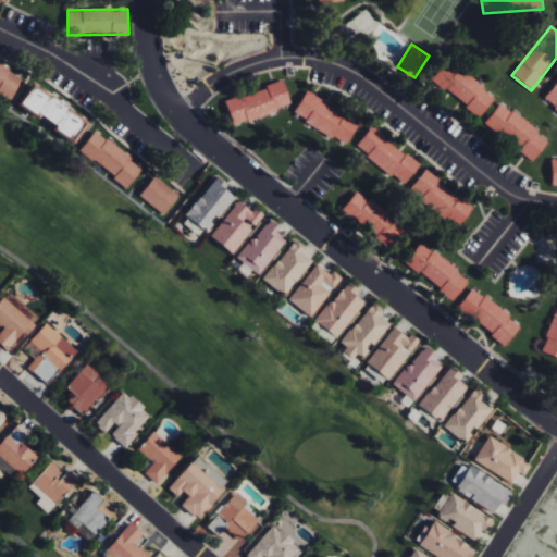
[(432,81),(481,116),(496,96),(446,60),(432,81)]
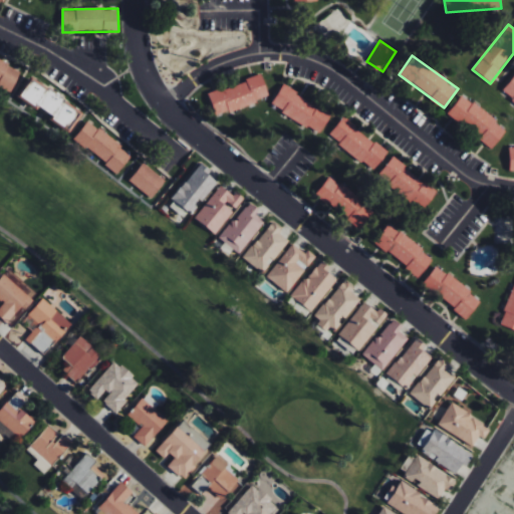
[(0,84),(13,90),(21,69),(0,60),(0,84)]
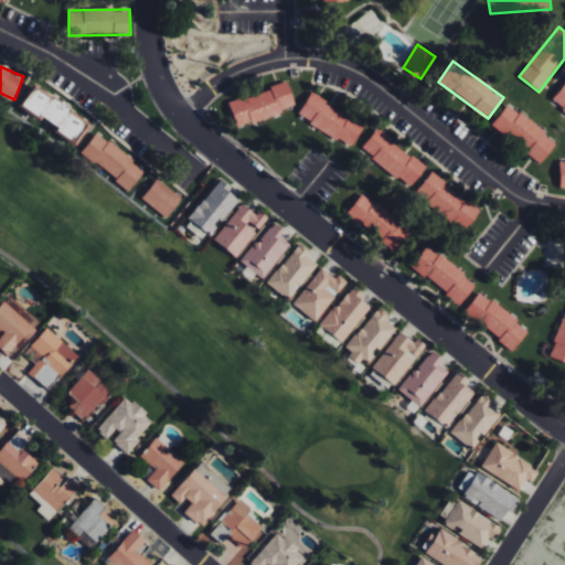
[(564,83),(552,102),(564,112),(564,83)]
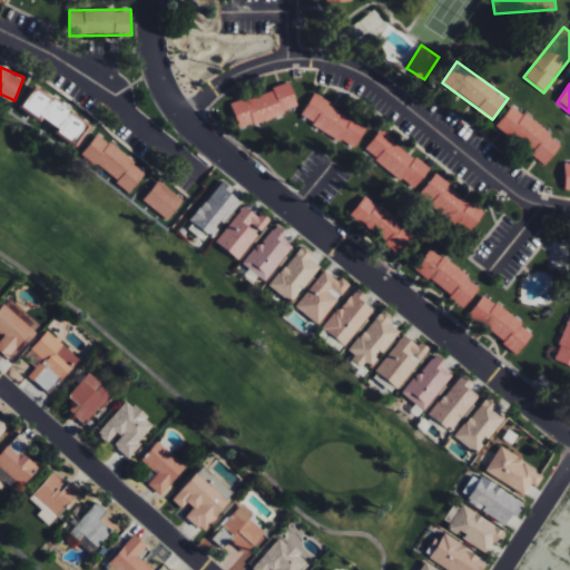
[(238,128),(298,109),(291,85),(231,102),(238,128)]
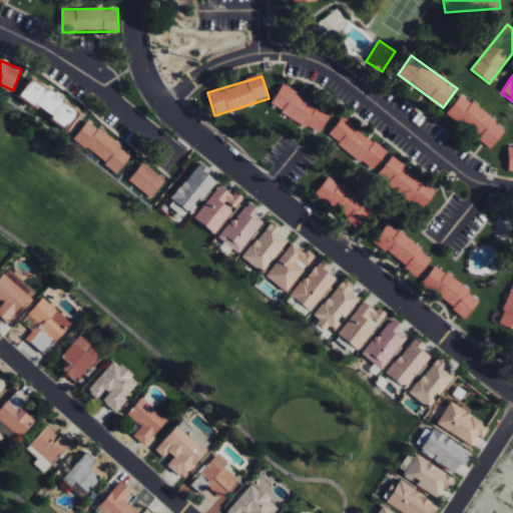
[(83,111),(31,77),(18,97),(70,130),(83,111)]
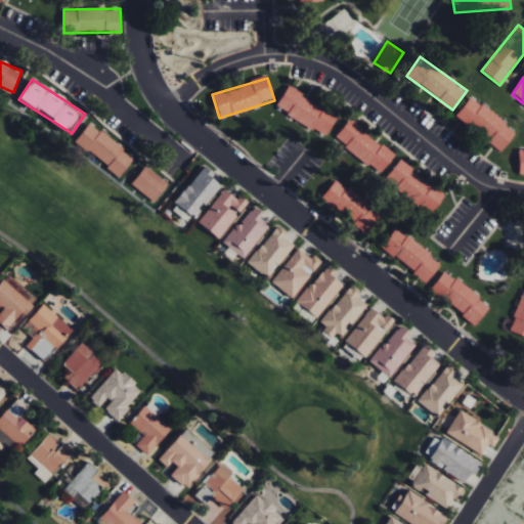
[(276,110),(328,135),(338,115),(287,89),(276,110)]
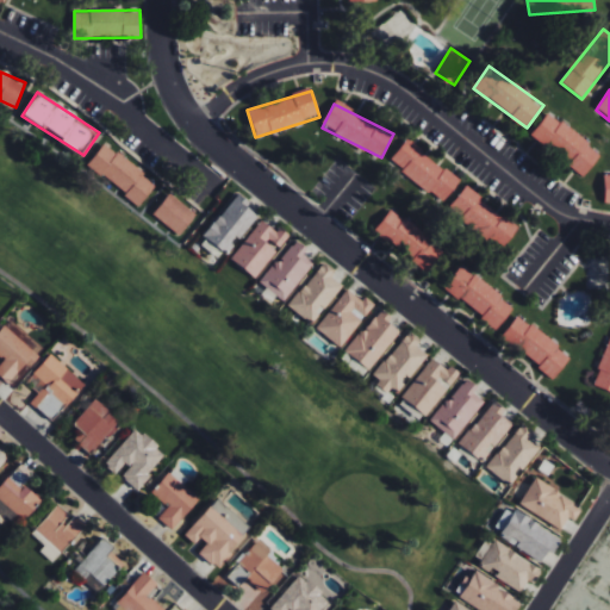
[(531,136),(584,178),(602,154),(549,113),(531,136)]
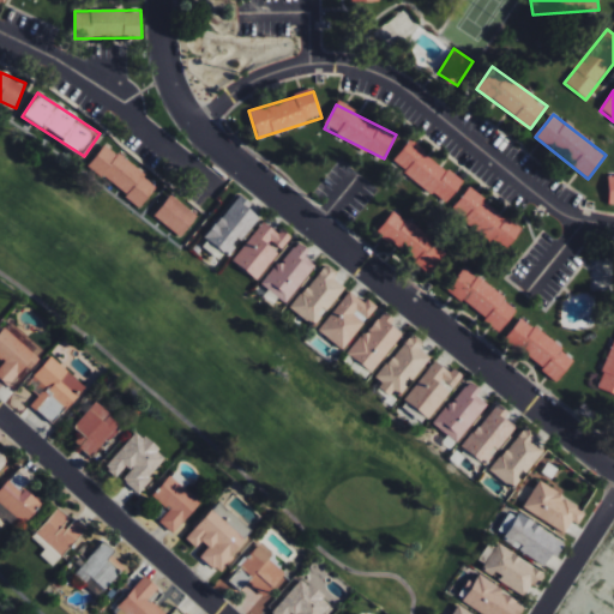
[(392,161),(445,204),(463,182),(410,139),(392,161)]
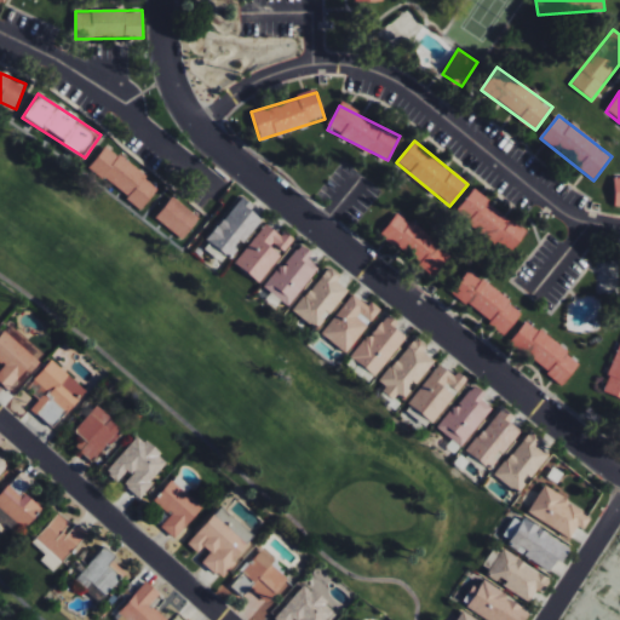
[(143,208),(160,187),(105,145),(90,168),(143,208)]
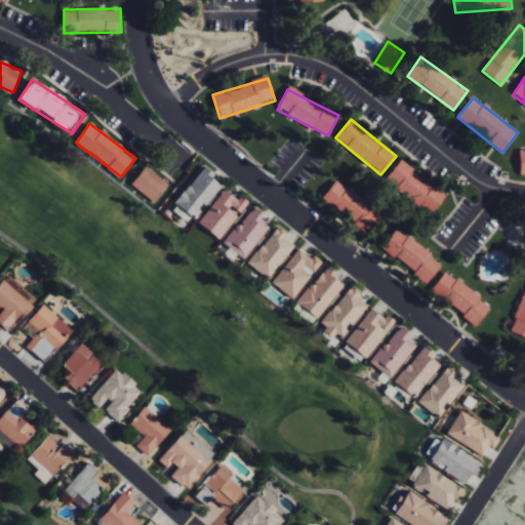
[(432,214),(446,195),(399,161),(385,182),(432,214)]
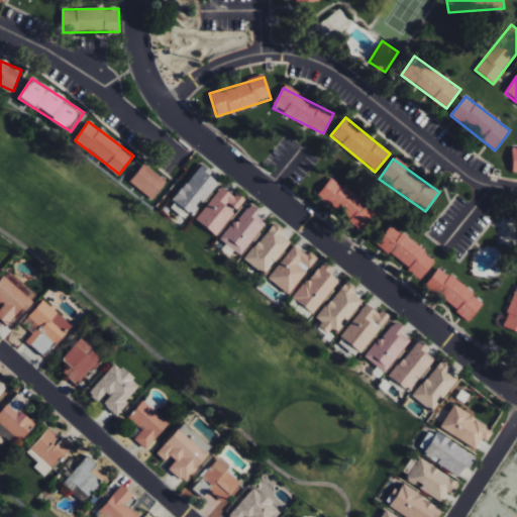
[(153,199),(166,180),(142,165),(130,184),(153,199)]
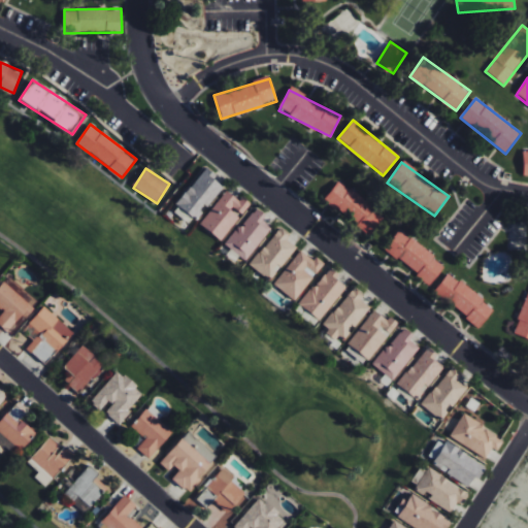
[(195,219),(226,187),(207,169),(176,201),(195,219)]
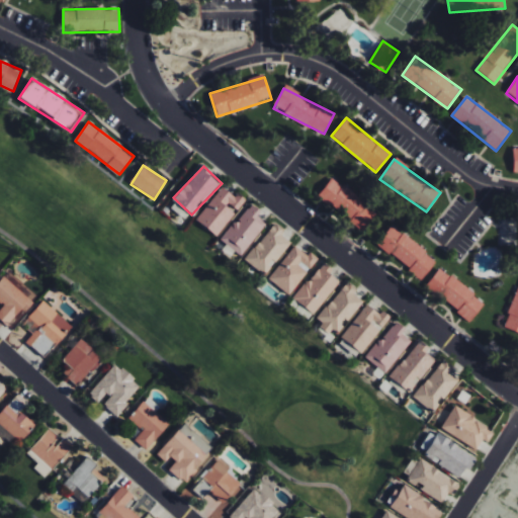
[(318,195),(362,231),(376,211),(332,177),(318,195)]
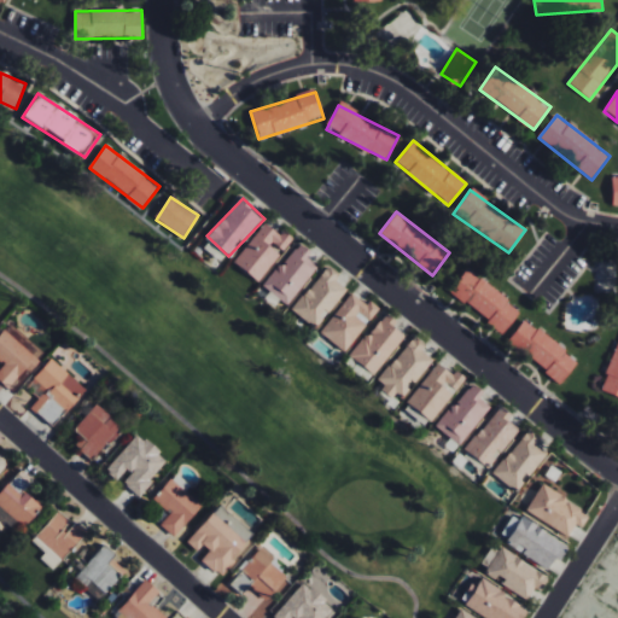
[(284,229),(280,234),(266,222),(233,262),(258,281),(293,238),(284,229)]
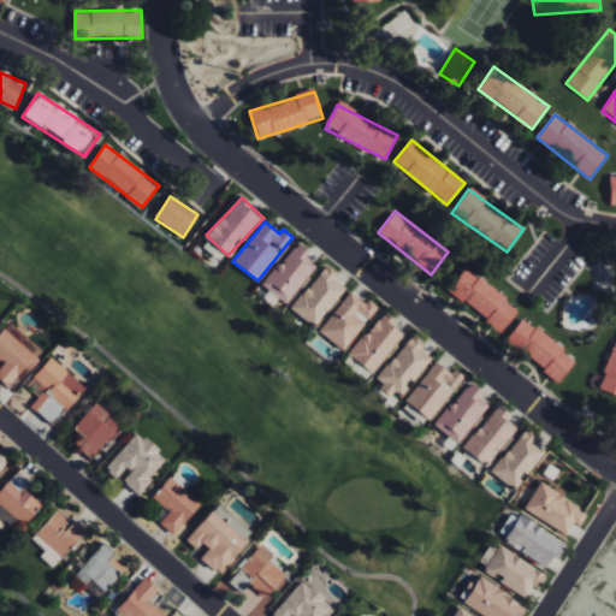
[(317,265),(306,256),(311,250),(297,241),(262,285),(286,303),(317,265)]
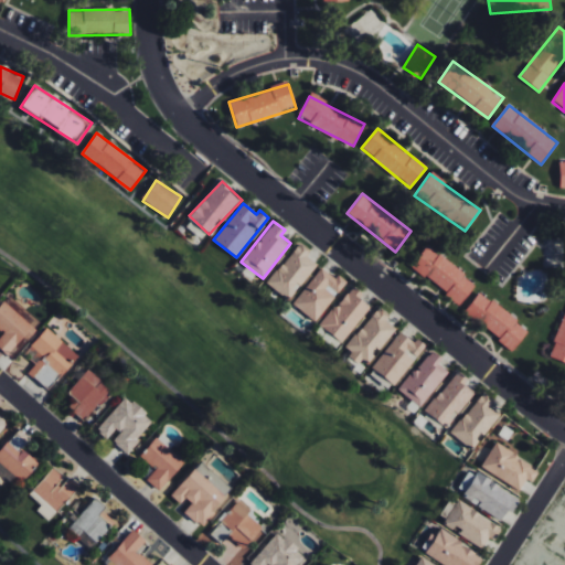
[(266,281),(286,300),(319,264),(299,245),(266,281)]
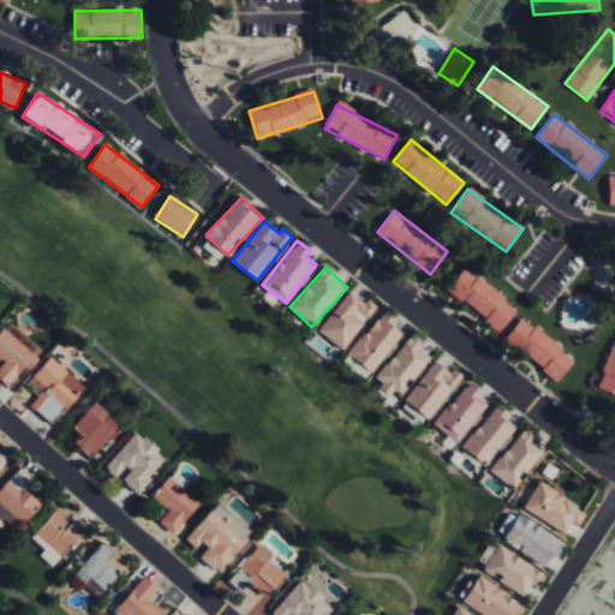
[(448,290),(502,332),(519,309),(465,267),(448,290)]
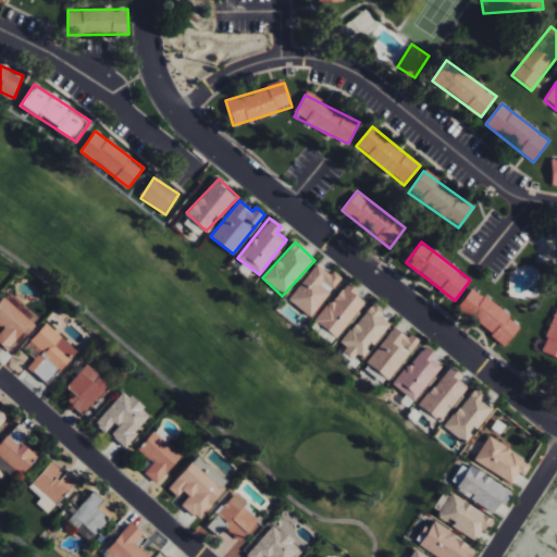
[(313,318),(338,277),(314,262),(289,302),(313,318)]
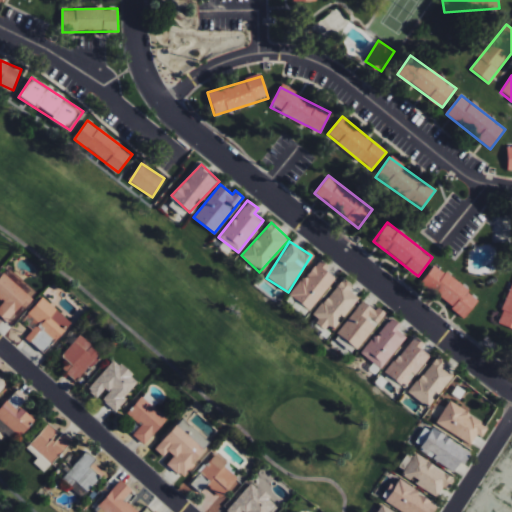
[(309,311),(336,278),(326,270),(329,267),(319,258),(289,295),(309,311)]
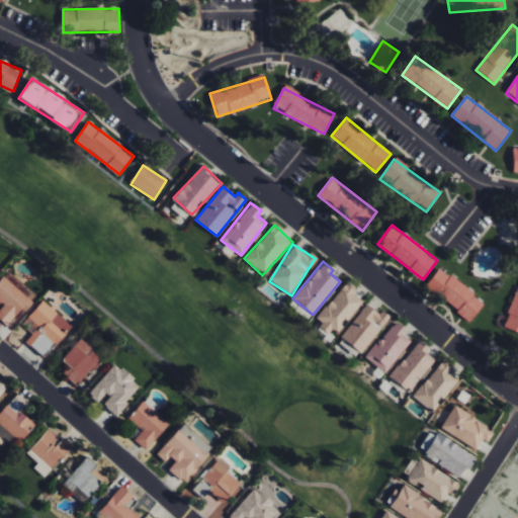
[(471,321),(486,301),(439,267),(425,286),(471,321)]
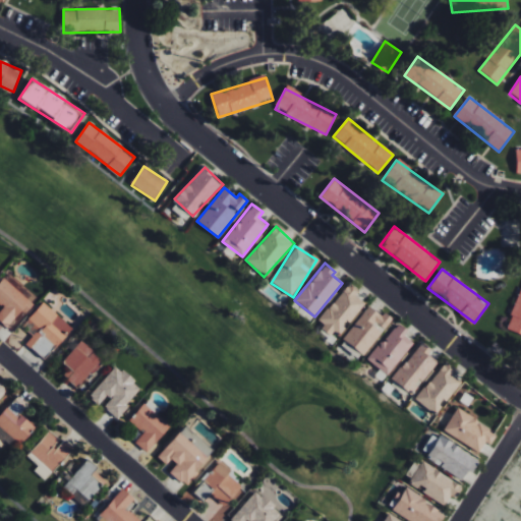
[(0,310),(0,321),(9,328),(31,299),(2,279),(0,281),(0,302),(4,305),(0,310)]
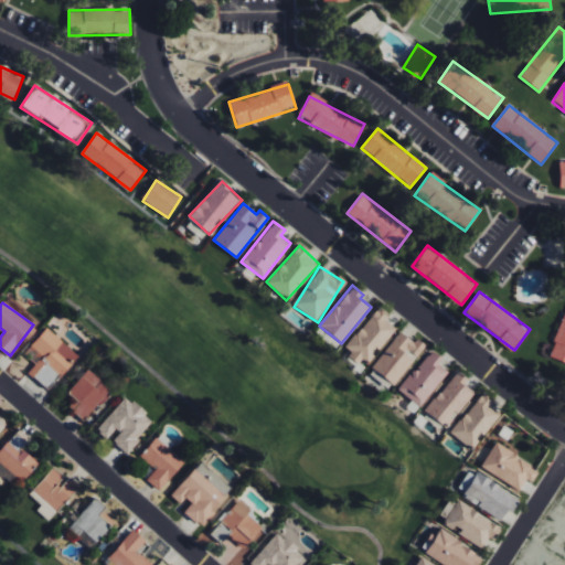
[(345,351),(360,362),(363,358),(371,362),(395,328),(385,320),(390,313),(377,305),(345,351)]
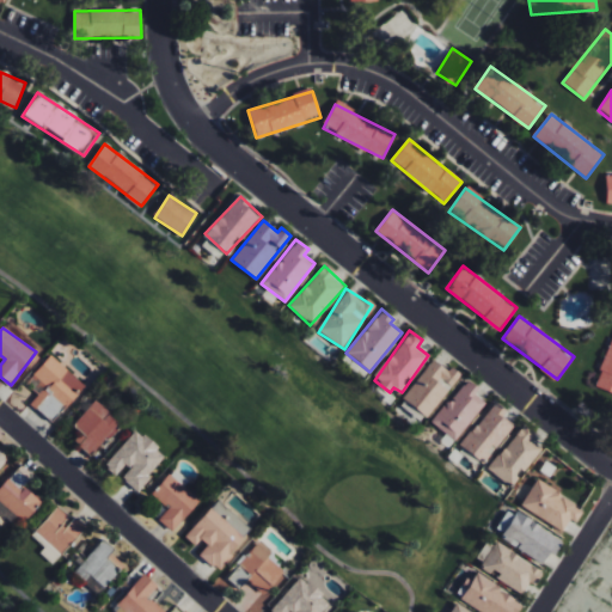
[(611,342),(595,386),(611,391),(611,342)]
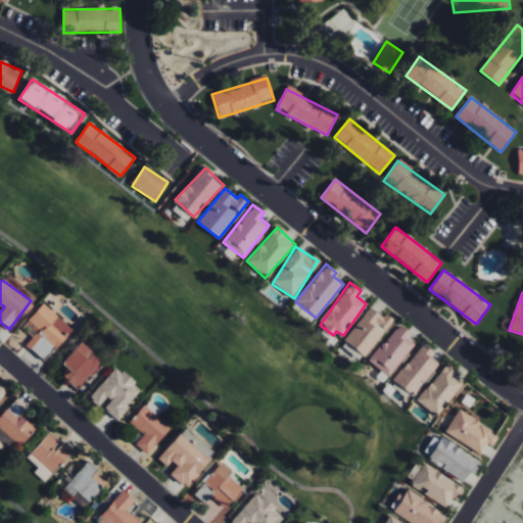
[(74,329),(44,302),(21,327),(33,337),(26,345),(32,350),(44,337),(56,348),(74,329)]
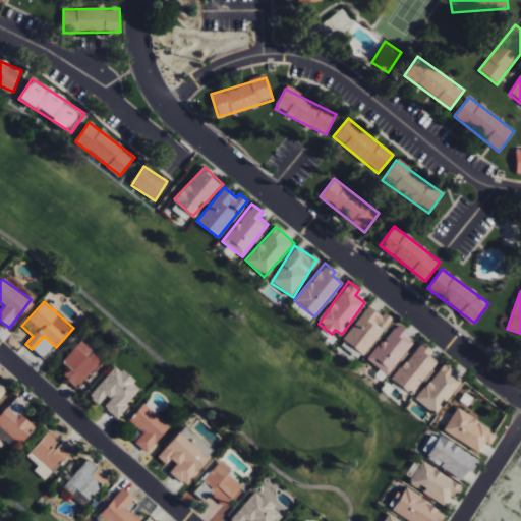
[(363,359),(392,316),(385,312),(383,315),(367,305),(341,344),(363,359)]
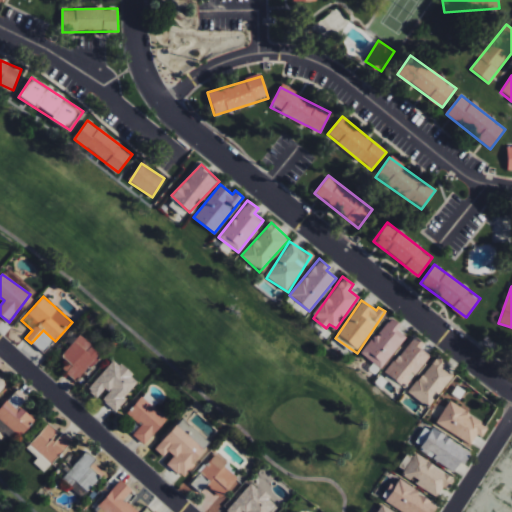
[(380,369),(406,337),(397,329),(401,324),(391,316),(361,353),(380,369)]
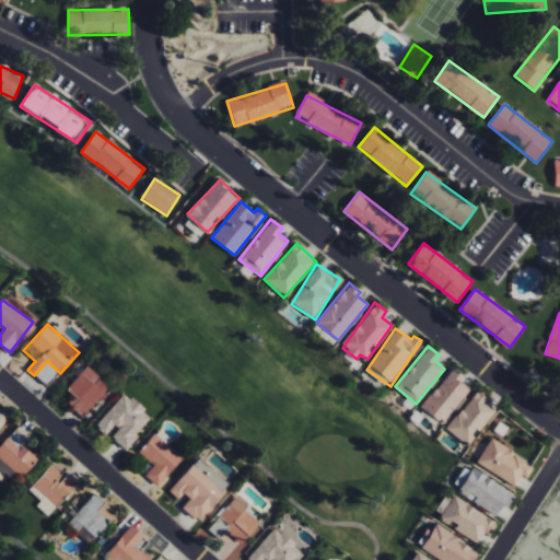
[(82,417),(109,387),(88,366),(67,388),(76,397),(69,404),(82,417)]
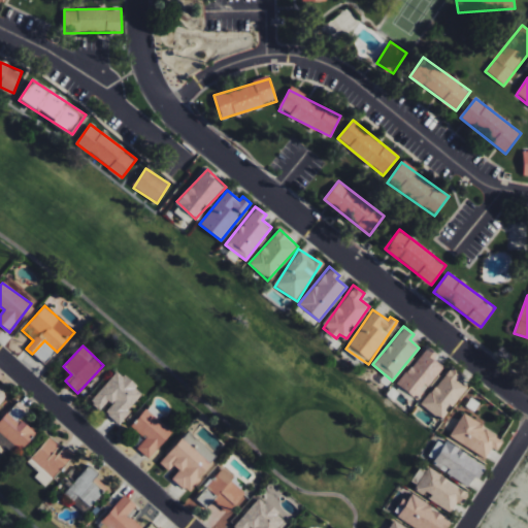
[(398,386),(419,400),(442,366),(433,360),(438,354),(427,345),(398,386)]
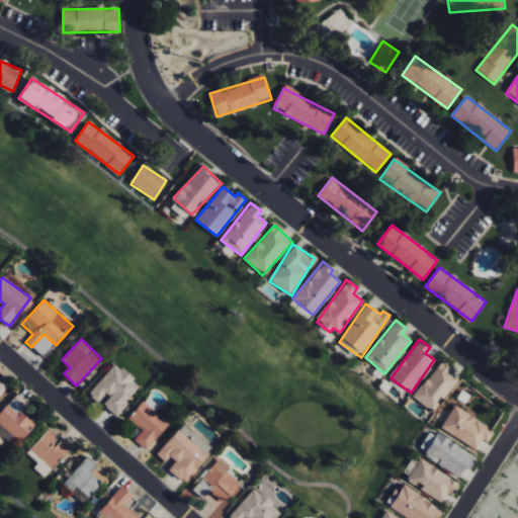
[(414,398),(433,413),(461,375),(441,360),(414,398)]
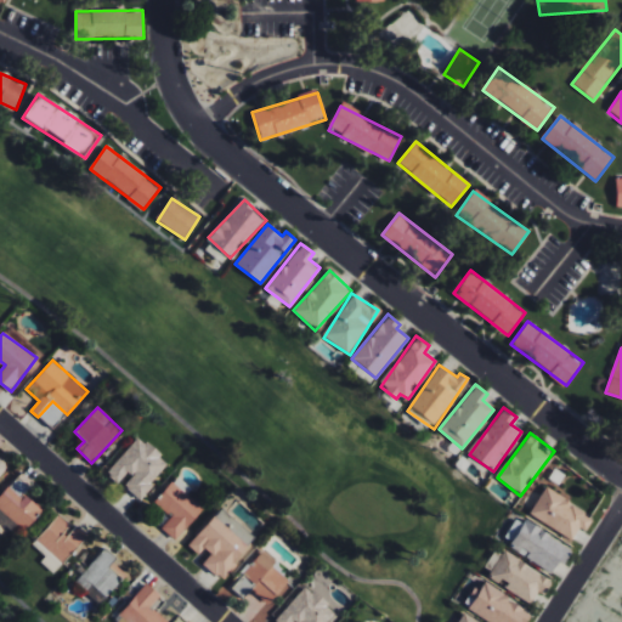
[(140,499),(169,462),(137,436),(107,474),(120,485),(122,485),(140,499)]
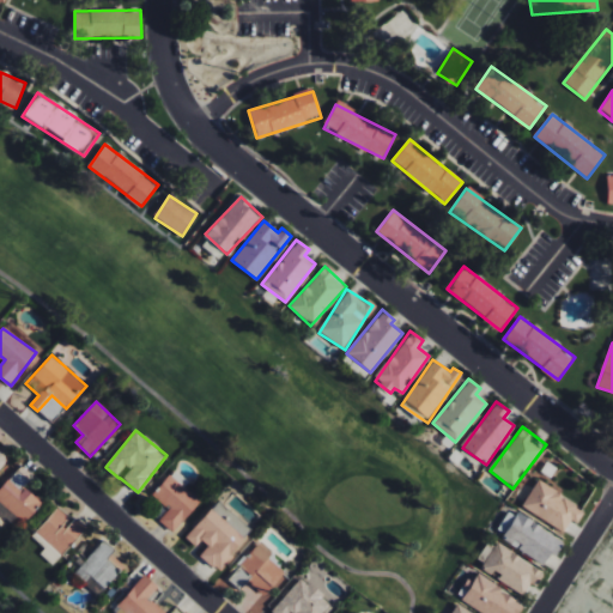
[(184,486),(188,481),(175,469),(152,493),(169,509),(159,520),(173,532),(201,502),(184,486)]
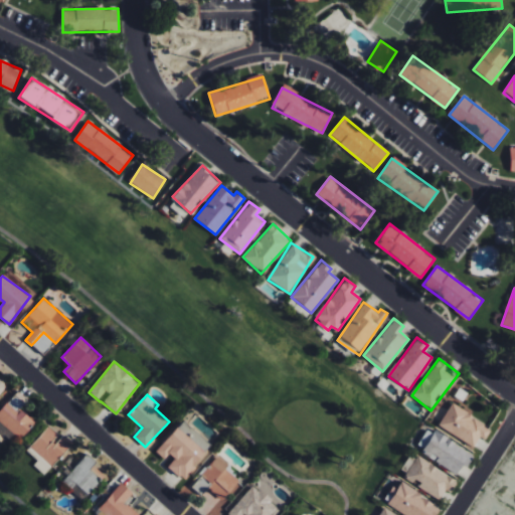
[(0,419),(19,440),(36,421),(13,397),(0,409),(0,419)]
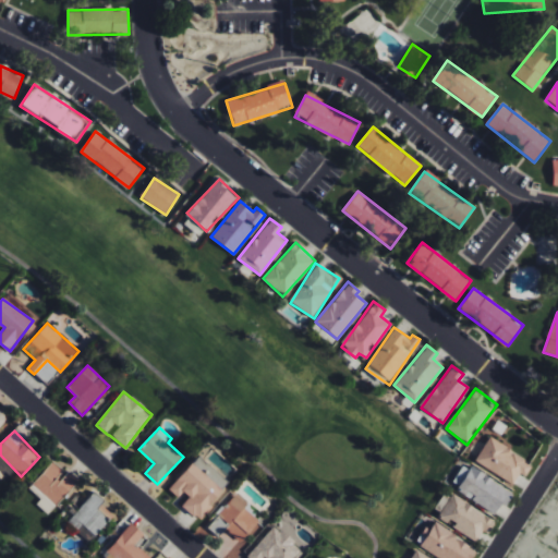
[(512,450),(490,437),(475,461),(512,484),(520,473),(524,476),(532,465),(510,452),(512,450)]
